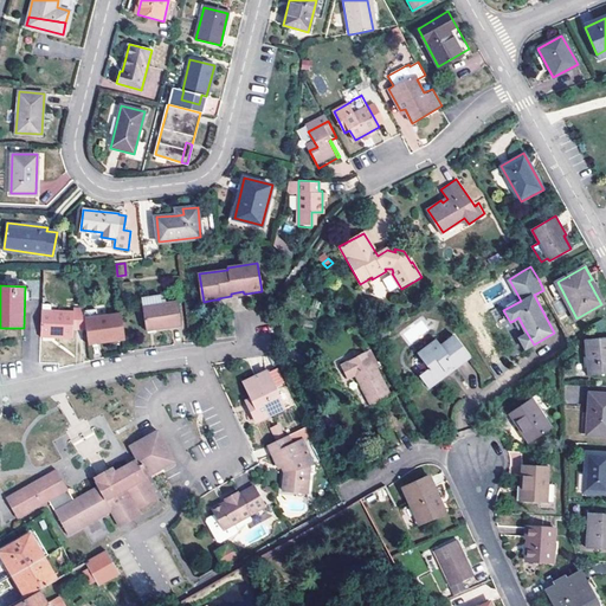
[(159,328),(181,324),(178,302),(162,304),(161,295),(141,298),(146,328),(156,326),(156,328),(159,328)]
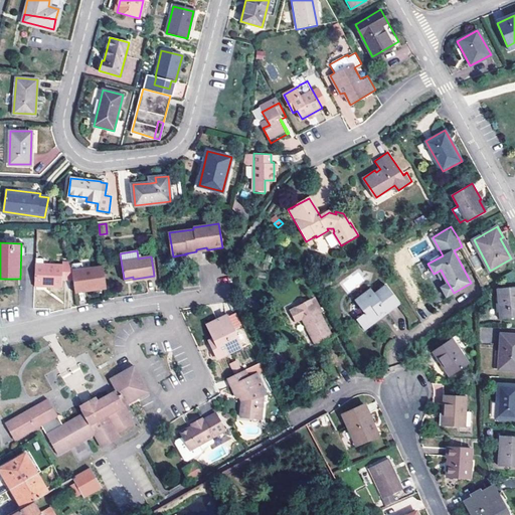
[(62,265),(35,264),(35,285),(61,286),(61,279),(73,279),(72,274),(70,263),(62,263),(62,265)]
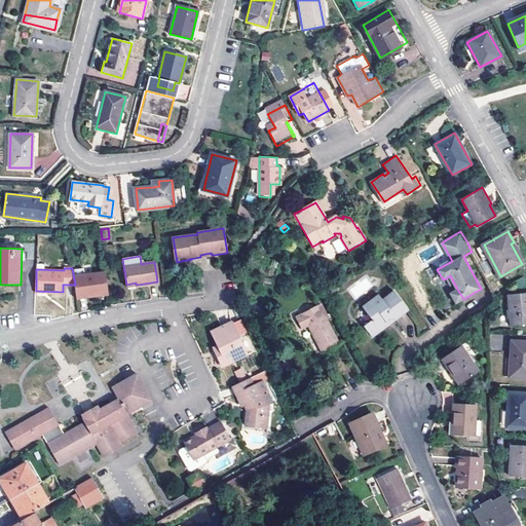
[(99,298),(109,296),(106,274),(74,279),(75,285),(77,300),(99,296),(99,298)]
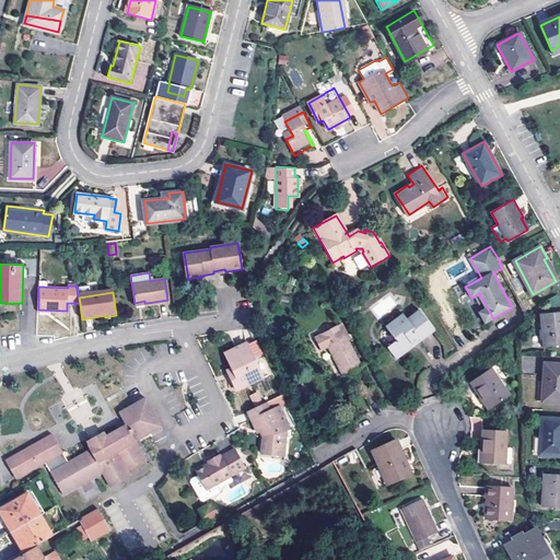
[(359,311),(357,305),(349,310),(352,314),(359,311)]
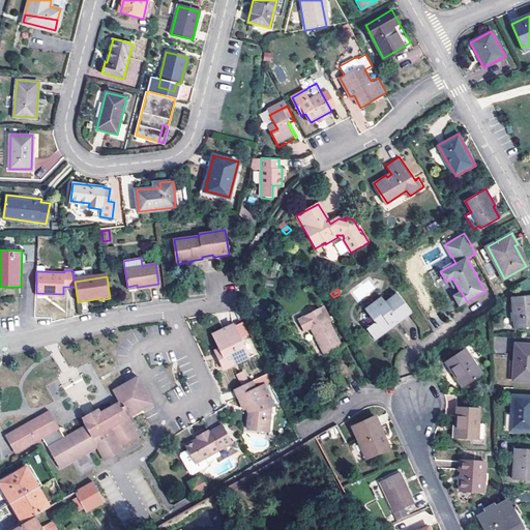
[(460,305),(467,301),(461,291),(454,295),(460,305)]
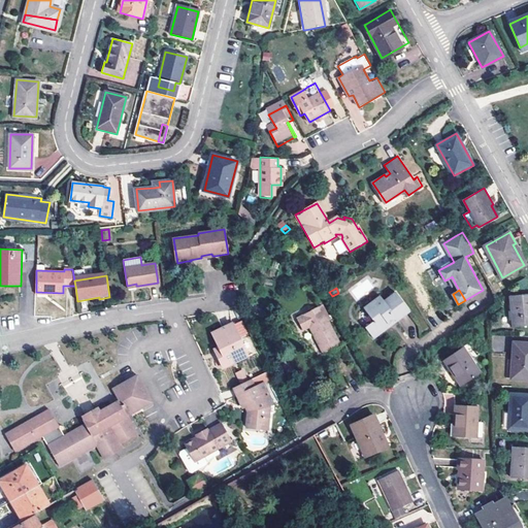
[(394,319),(396,322),(410,311),(397,293),(385,301),(381,296),(365,308),(373,321),(366,327),(373,338),(390,326),(388,324),(394,319)]
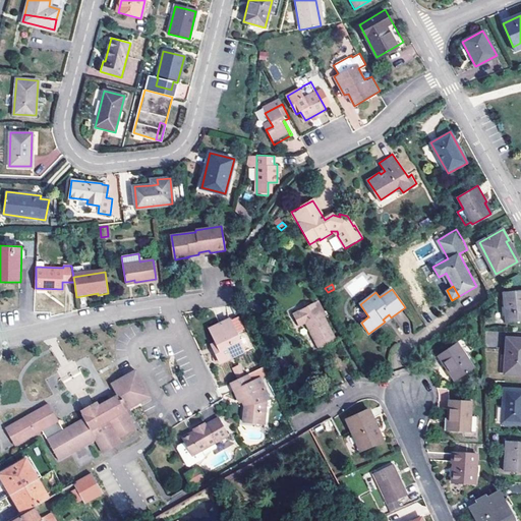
[(520,289),(504,292),(507,322),(520,320),(520,289)]
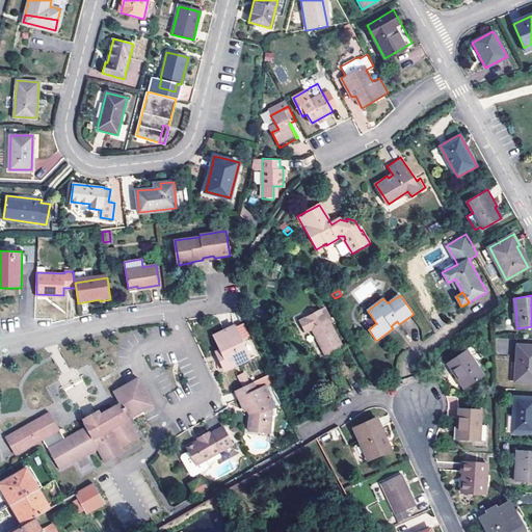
[(343,347),(324,311),(300,322),(307,334),(313,330),(326,355),(343,347)]
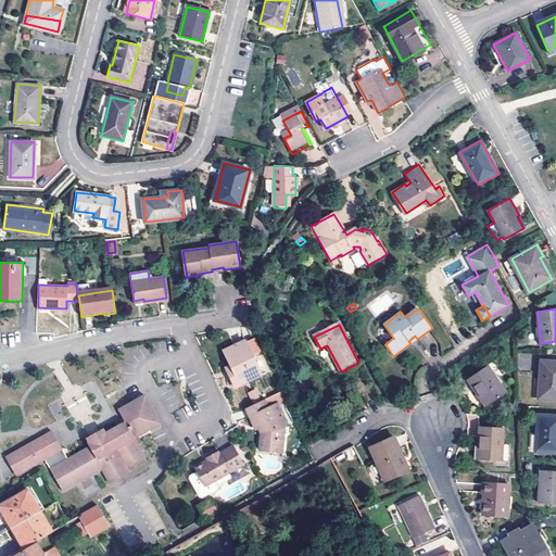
[(232,370),(228,373),(234,386),(261,373),(244,339),(223,350),(229,364),(232,370)]
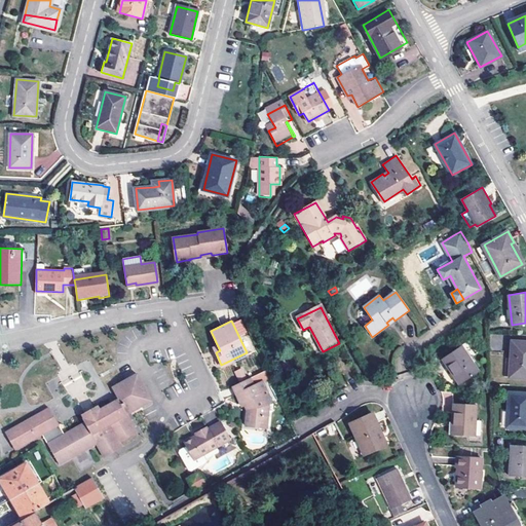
[(512,376),(525,377),(525,341),(514,341),(512,376)]
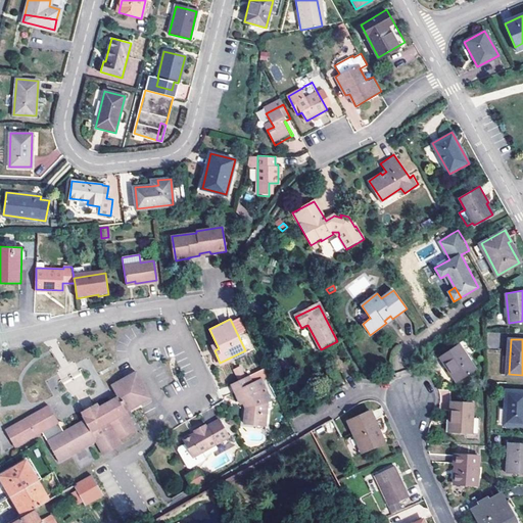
[(459,380),(477,368),(460,342),(440,355),(450,371),(450,370),(459,380)]
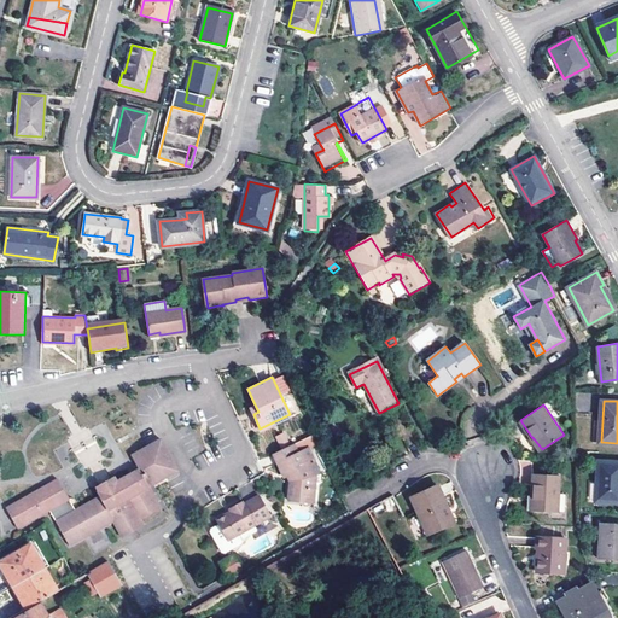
[(285,431),(274,436),(279,445),(290,441),(285,431)]
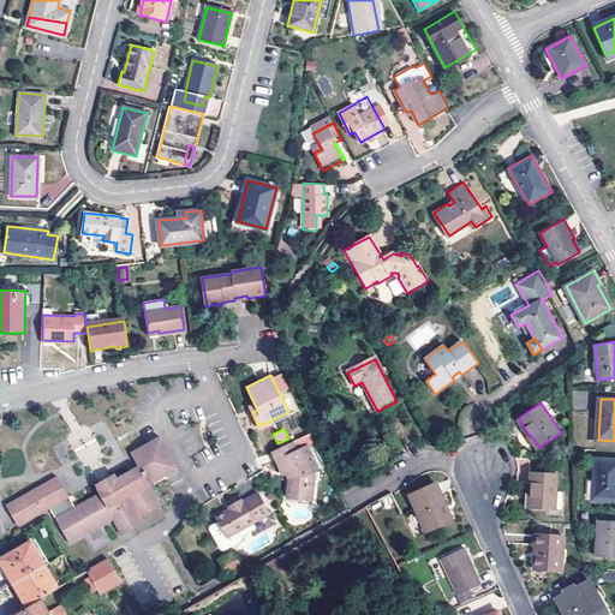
[(315,440),(311,431),(292,441),(297,449),(306,443),(315,440)]
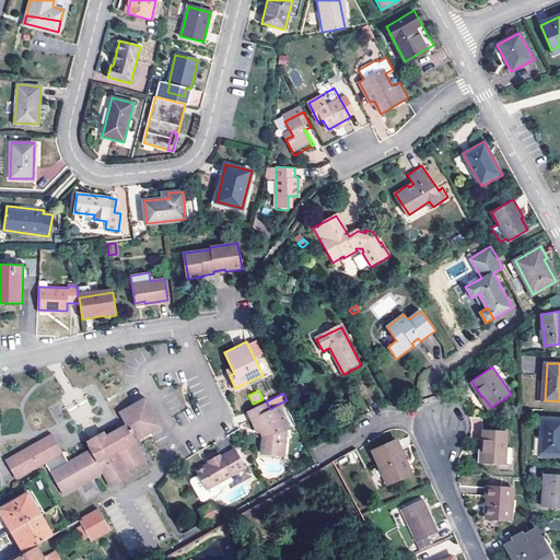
[(135,405),(123,412),(118,415),(123,422),(116,428),(117,431),(106,438),(104,434),(96,439),(89,443),(90,445),(90,446),(89,447),(91,451),(69,463),(65,466),(62,465),(58,456),(63,453),(51,434),(46,436),(7,461),(13,471),(19,468),(24,477),(44,464),(62,494),(102,473),(111,487),(129,476),(127,471),(146,459),(136,442),(161,427),(148,405),(144,399),(135,405)]
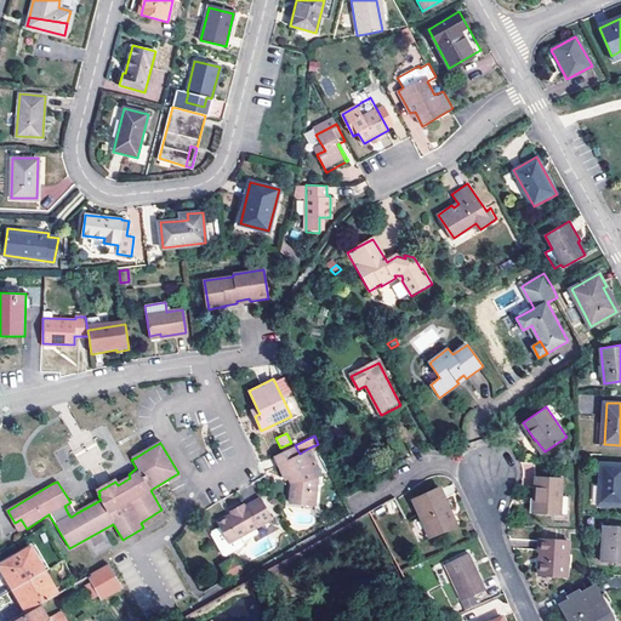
[(272,456),(281,476),(288,473),(289,477),(288,478),(291,484),(289,503),(309,505),(312,479),(317,476),(322,473),(309,448),(300,454),(295,445),(272,456)]
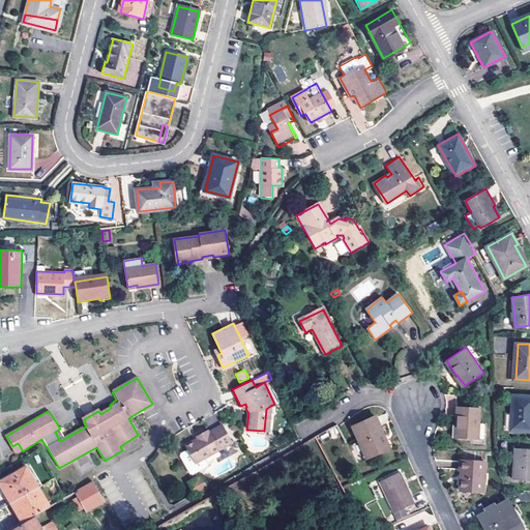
[(512,430),(529,430),(529,395),(514,395),(512,430)]
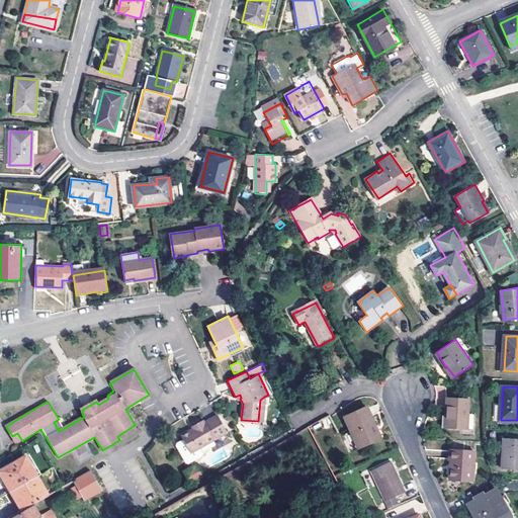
[(447,429),(469,430),(470,400),(447,398),(446,416),(448,416),(447,429)]
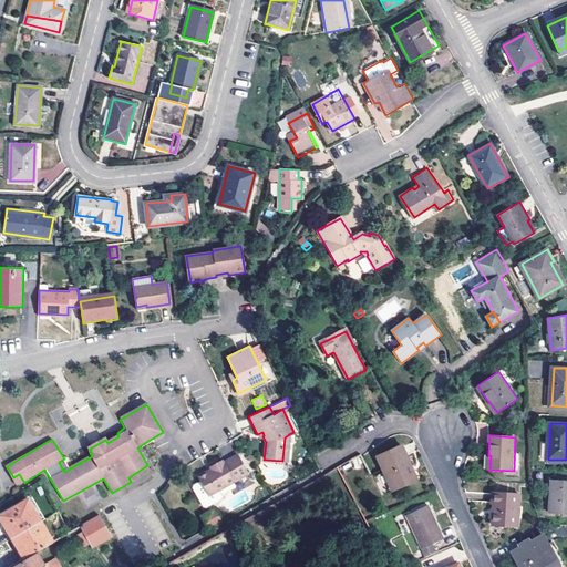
[(418,481),(402,447),(377,459),(392,493),(418,481)]
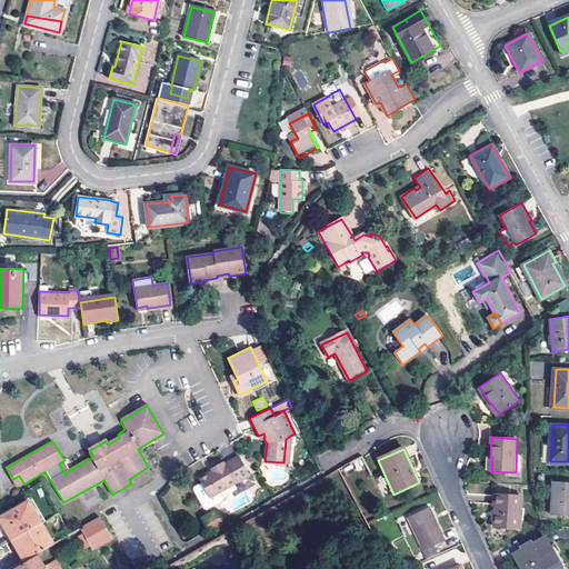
[(217,469),(213,471),(200,478),(202,482),(209,496),(219,490),(249,473),(240,457),(226,465),(223,461),(215,466),(217,469)]
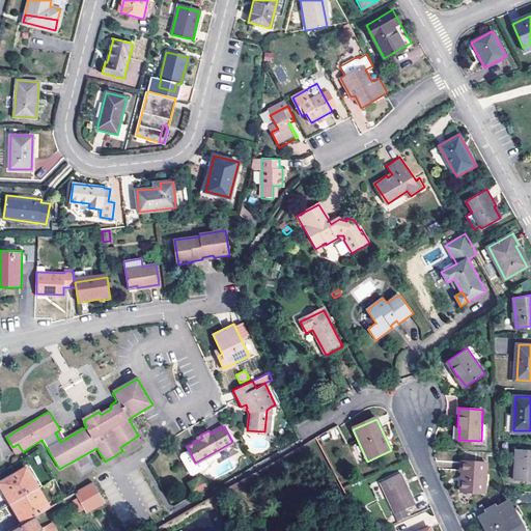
[(65,439),(60,429),(55,432),(59,441),(61,442),(65,439)]
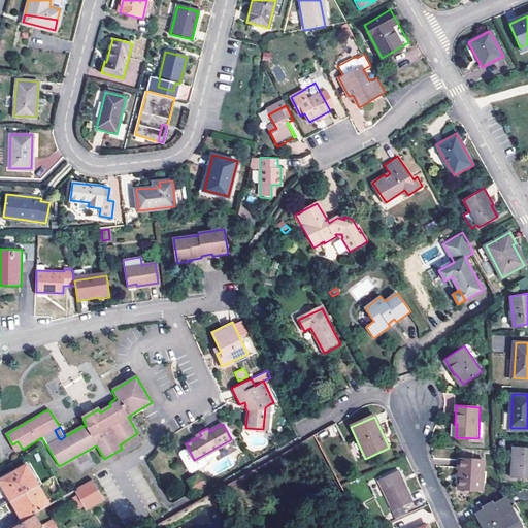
[(17,453),(23,450),(18,441),(12,444),(17,453)]
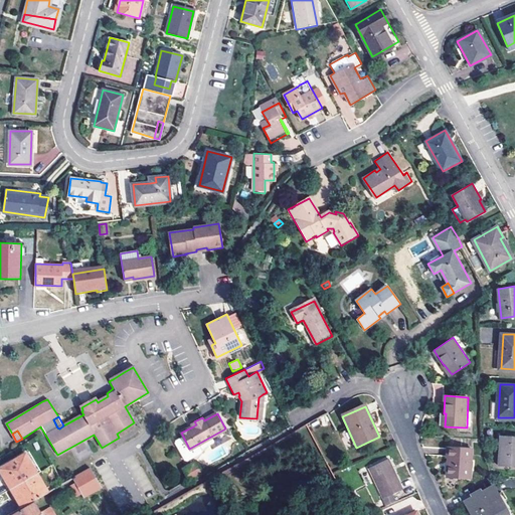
[(501,466),(514,466),(514,436),(502,436),(501,466)]
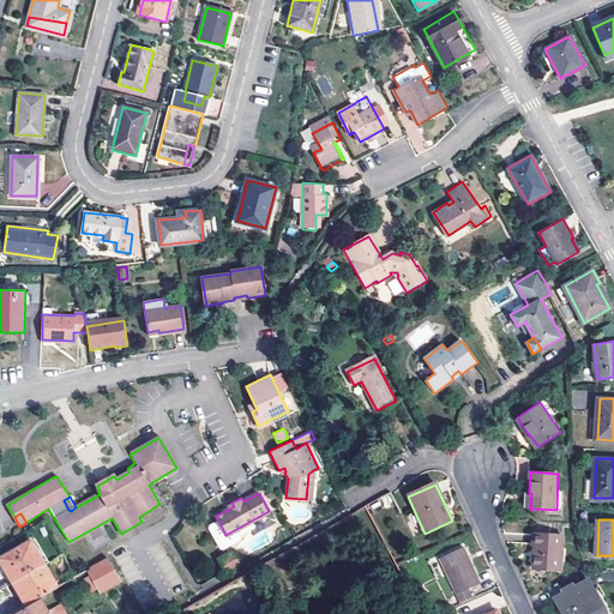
[(226,535),(218,521),(211,524),(210,528),(221,547),(223,548),(240,540),(241,536),(236,529),(226,535)]
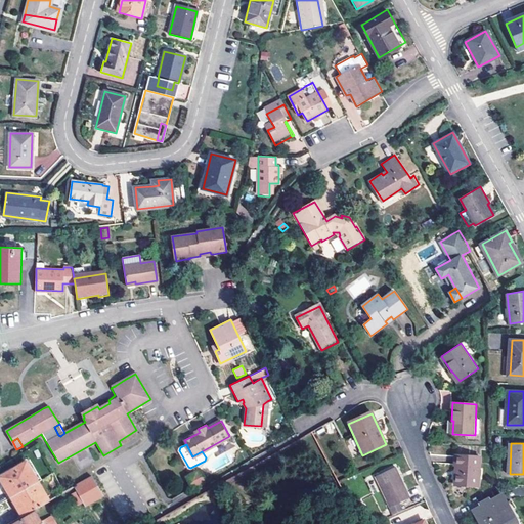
[(459,486),(480,487),(482,457),(456,456),(456,467),(460,467),(459,486)]
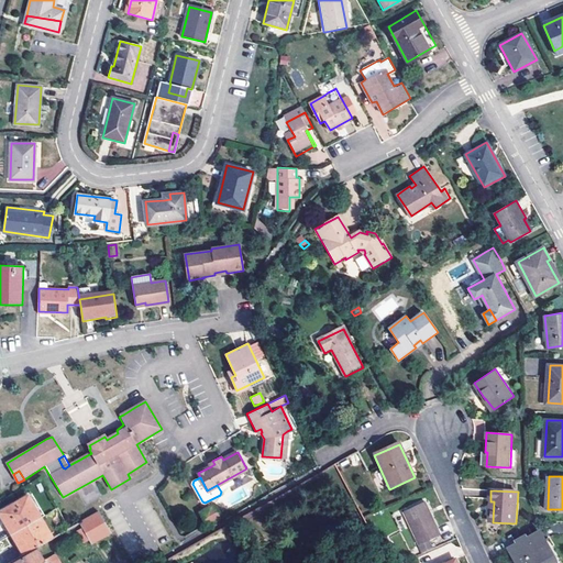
[(13,534),(42,519),(46,516),(33,494),(0,514),(13,534)]
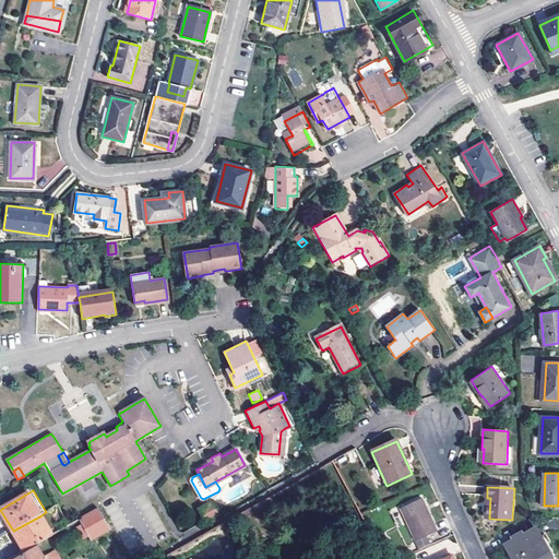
[(213,500),(199,508),(206,521),(221,513),(213,500)]
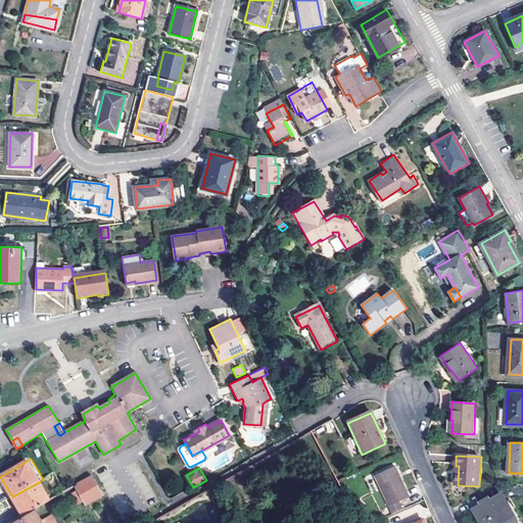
[(409,500),(394,468),(375,477),(389,509),(409,500)]
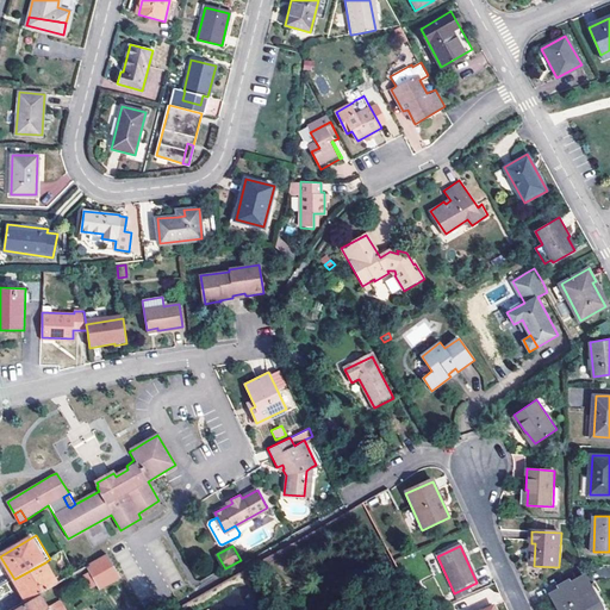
[(120,578),(107,555),(79,571),(82,576),(91,591),(97,587),(99,591),(113,583),(120,578)]
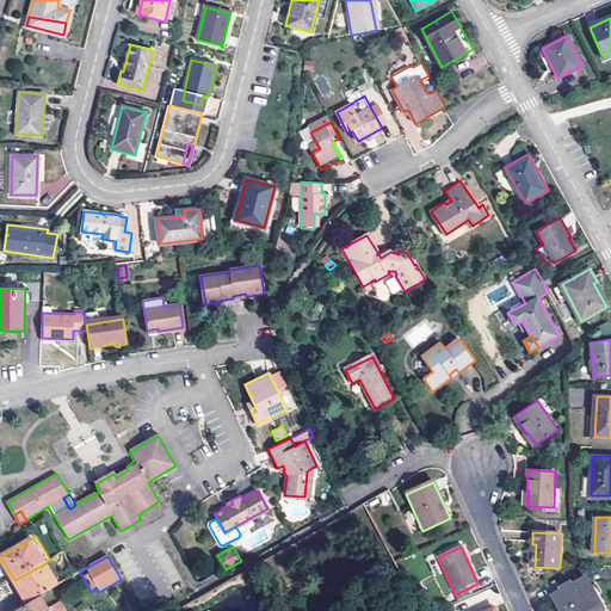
[(26,603),(54,587),(57,585),(45,563),(14,580),(26,603)]
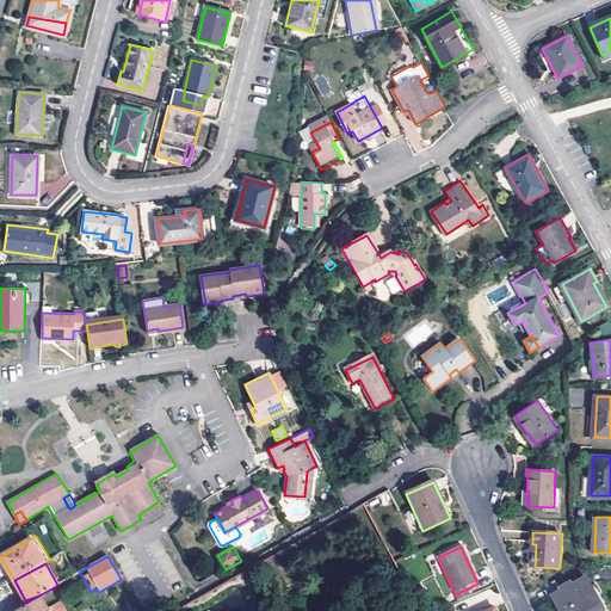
[(588,588),(593,586),(588,576),(574,585),(573,582),(562,588),(565,591),(555,597),(562,610),(599,610),(605,608),(596,591),(592,593),(588,588)]
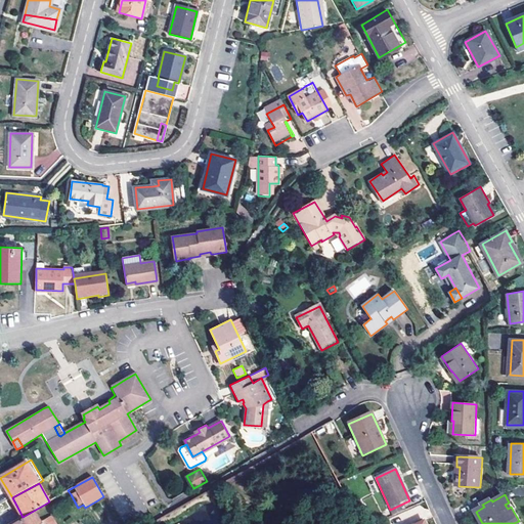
[(49,501),(46,504),(50,510),(60,504),(58,500),(56,497),(49,501)]
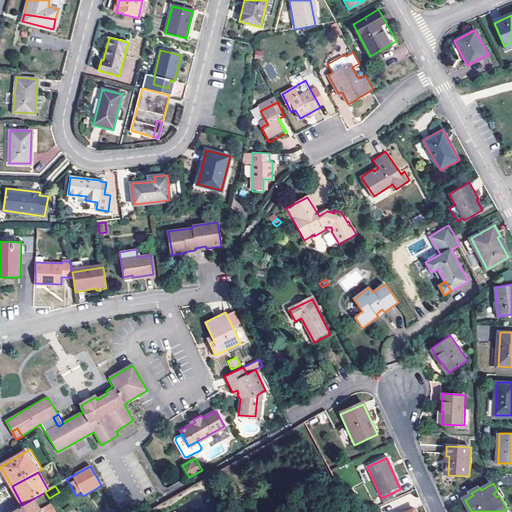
[(15,511),(51,511),(49,511),(48,511),(46,508),(41,510),(35,501),(15,511)]
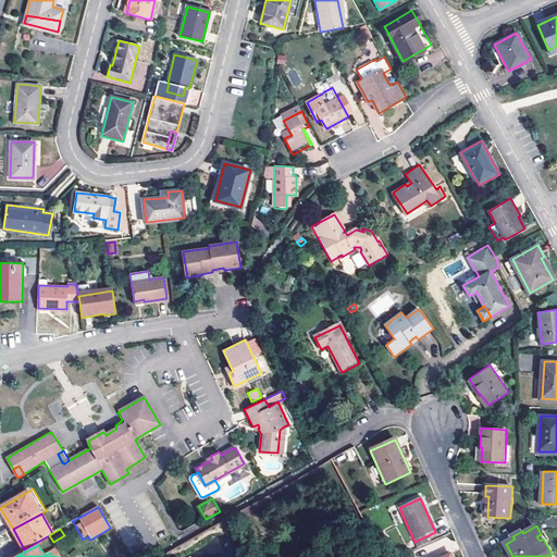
All buildings are outlined.
